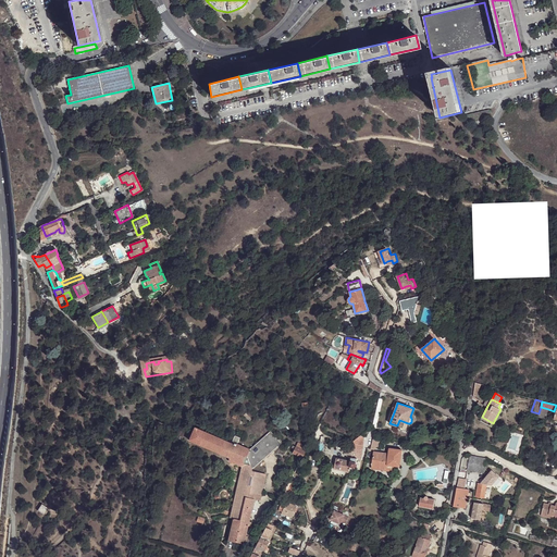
[(548,409),(541,407),(539,413),(537,416),(545,418),(548,409)]
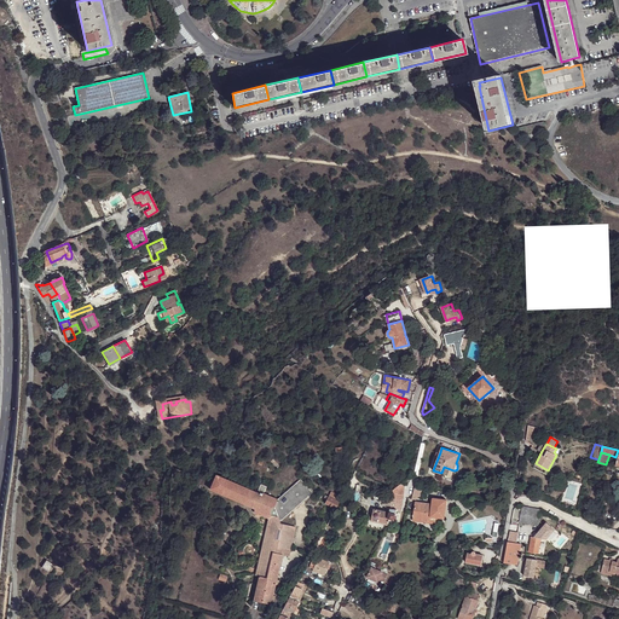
[(452,473),(453,470),(444,467),(441,473),(444,474),(444,476),(453,480),(455,478),(452,476),(452,473)]
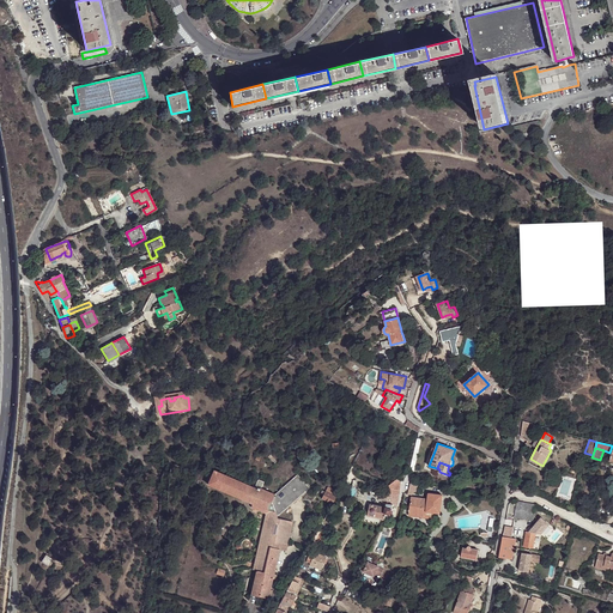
[(281,542),(287,544),(292,522),(278,519),(278,516),(309,489),(297,475),(274,495),(261,489),(260,487),(259,490),(255,489),(213,469),(207,485),(252,505),(250,508),(265,514),(253,570),(256,571),(250,595),(268,599),(271,594),(271,589),(273,580),(274,575),(280,550),(281,542)]
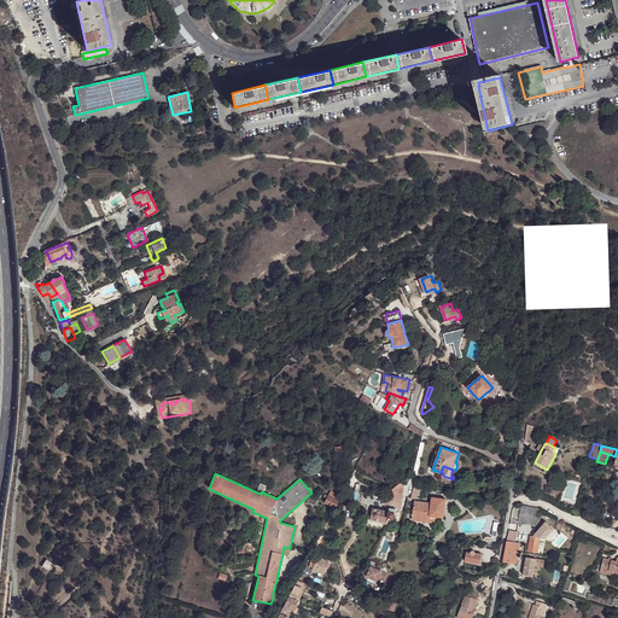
[(391,505),(390,507),(396,508),(401,509),(402,495),(403,495),(404,483),(401,482),(392,489),(391,499),(391,505)]
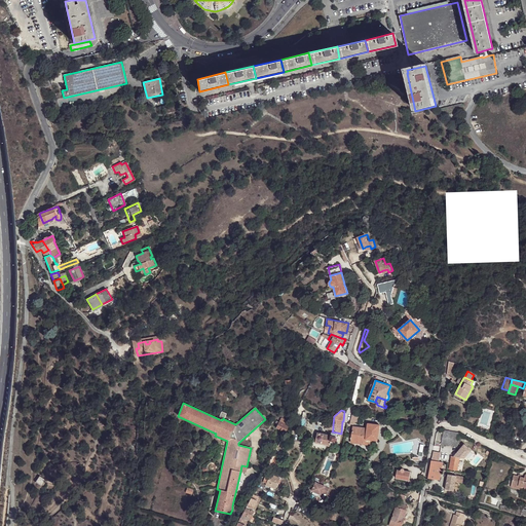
[(360,415),(352,414),(349,424),(353,425),(353,422),(358,423),(360,415)]
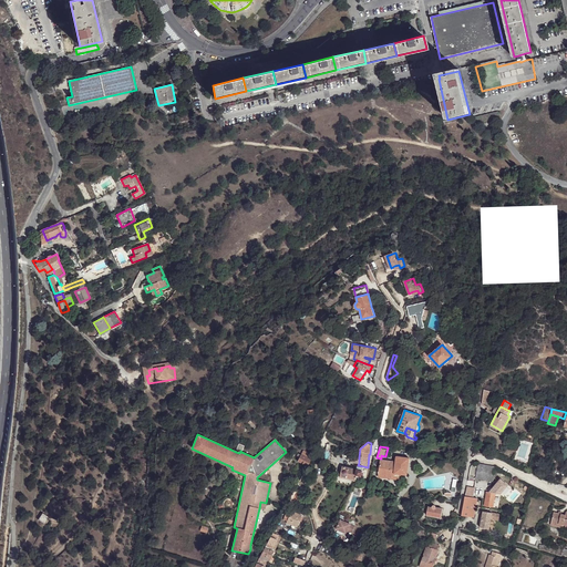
[(301,455),(310,460),(312,455),(313,453),(310,451),(309,453),(303,450),(301,455)]
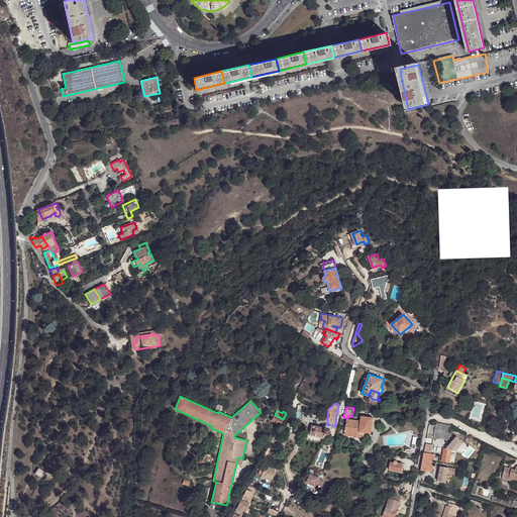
[(276,426),(279,427),(283,419),(275,415),(272,413),(271,415),(274,416),(272,420),(278,423),(276,426)]
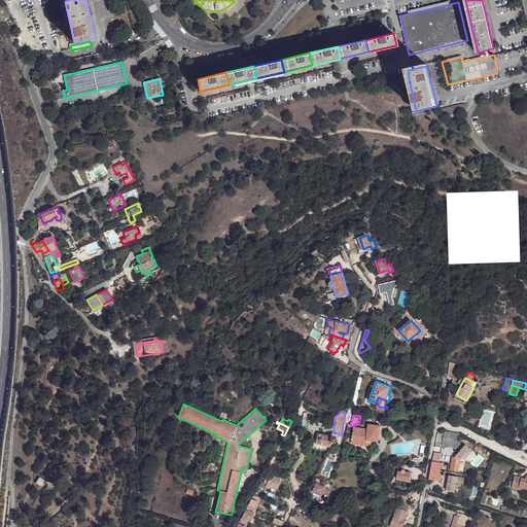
[(379,438),(381,425),(369,424),(369,429),(354,427),(352,443),(373,446),(374,441),(374,437),(379,438)]
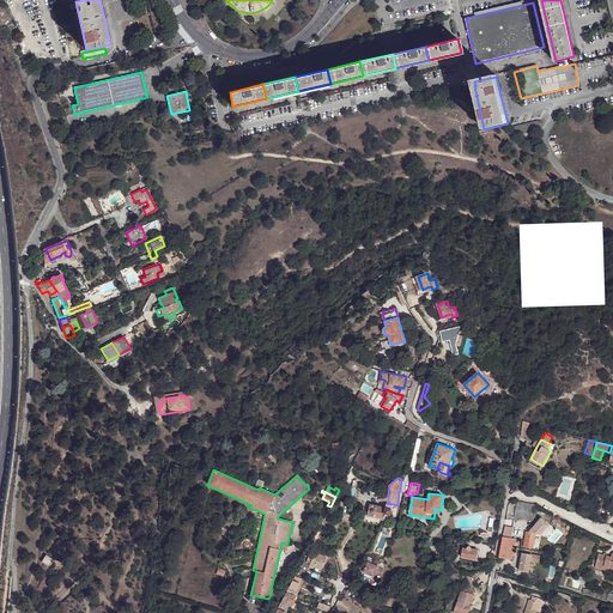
[(536,504),(517,501),(515,517),(534,520),(536,504)]
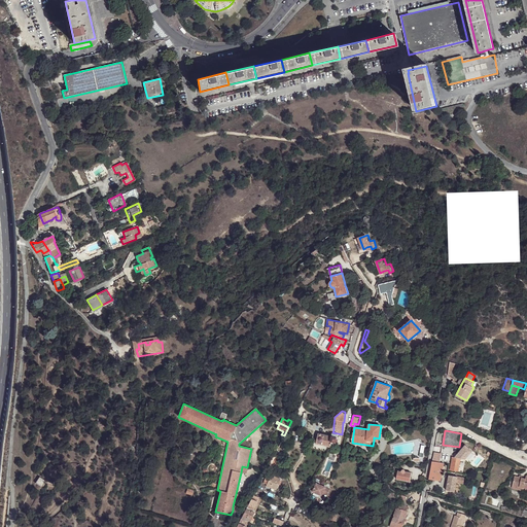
[(330,447),(332,432),(330,432),(329,435),(318,433),(316,444),(330,447)]
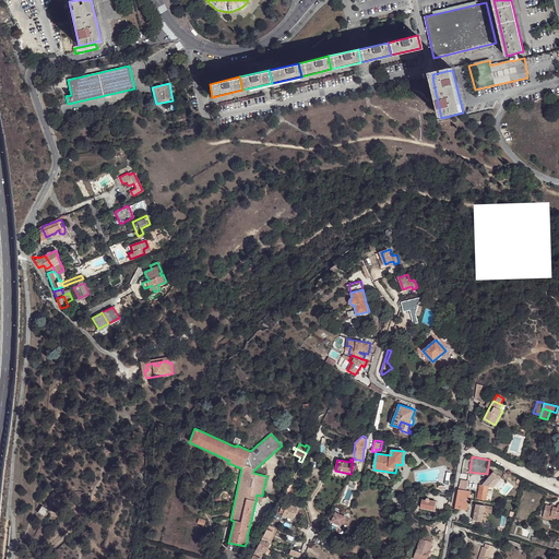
[(459,489),(466,490),(468,479),(465,478),(461,479),(459,489)]
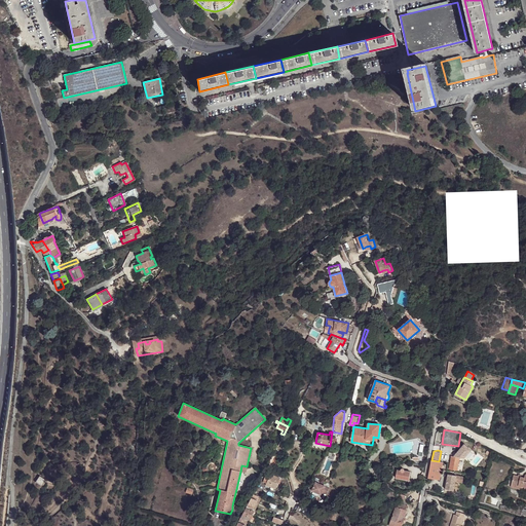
[(464,458),(452,455),(450,467),(449,468),(457,471),(462,472),(462,467),(464,467),(465,462),(463,462),(464,458)]
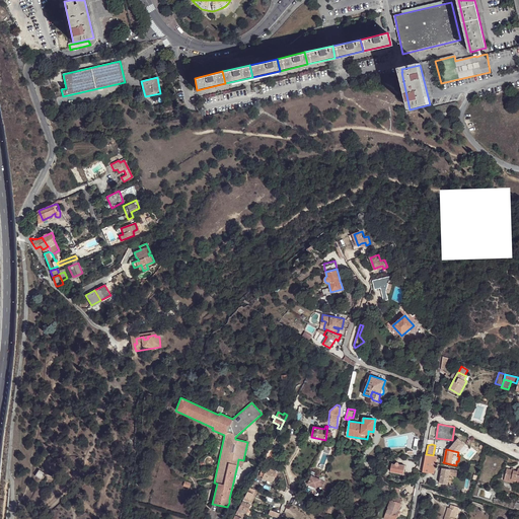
[(426,454),(423,471),(428,472),(434,473),(437,456),(433,455),(426,454)]
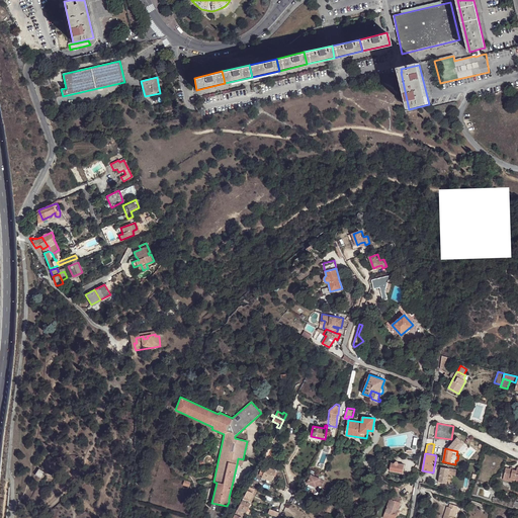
[(405,465),(399,464),(399,463),(398,462),(397,461),(395,462),(395,463),(392,463),(390,470),(404,472),(405,465)]
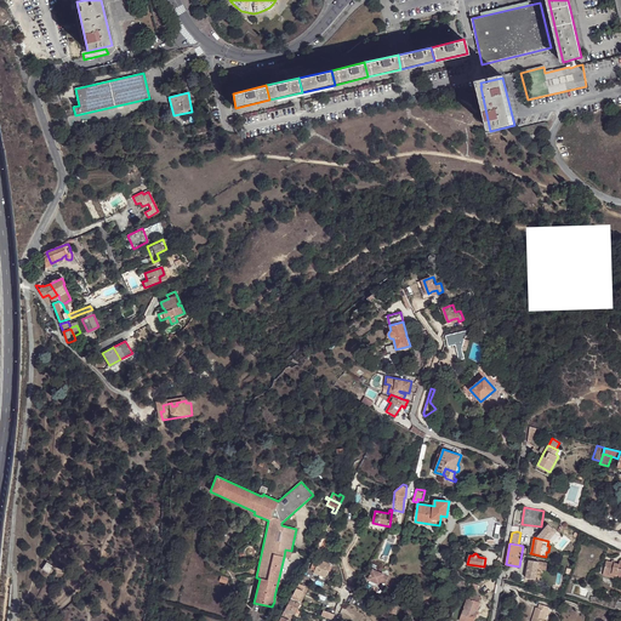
[(331,563),(319,558),(315,557),(311,567),(314,569),(313,570),(325,575),(331,563)]
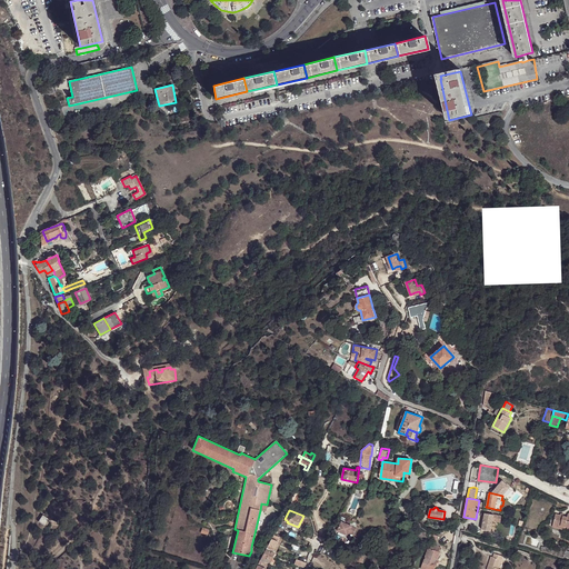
[(501,516),(485,512),(482,529),(491,530),(492,520),(500,522),(501,516)]
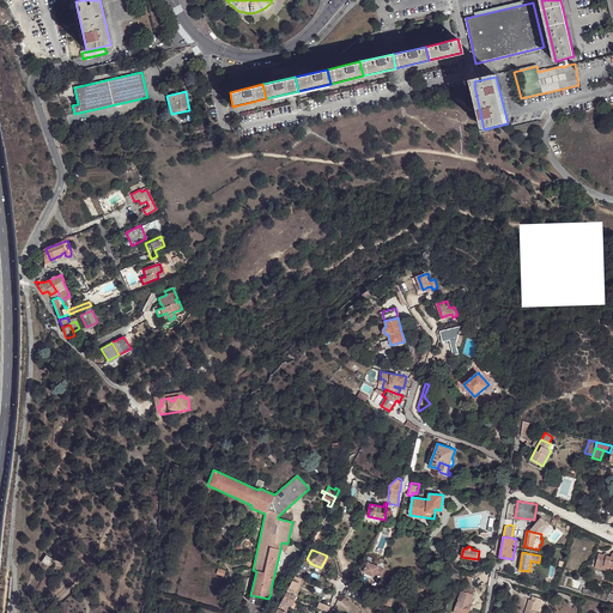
[(604,564),(610,566),(612,566),(612,552),(611,556),(607,554),(604,553),(599,552),(595,564),(604,566),(604,564)]
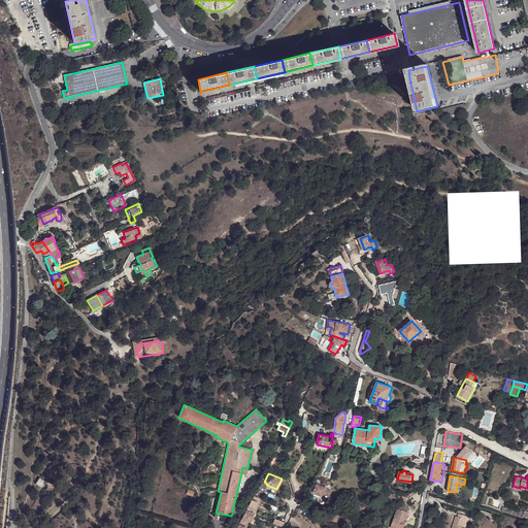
[(39,477),(36,484),(36,485),(41,488),(45,482),(39,477)]
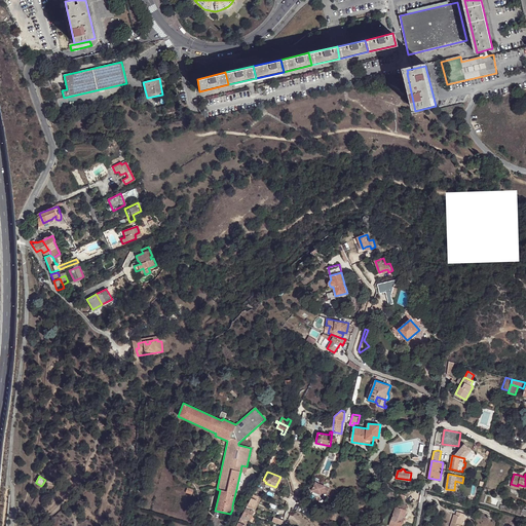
[(329,488),(315,482),(311,491),(322,495),(323,493),(326,495),(329,488)]
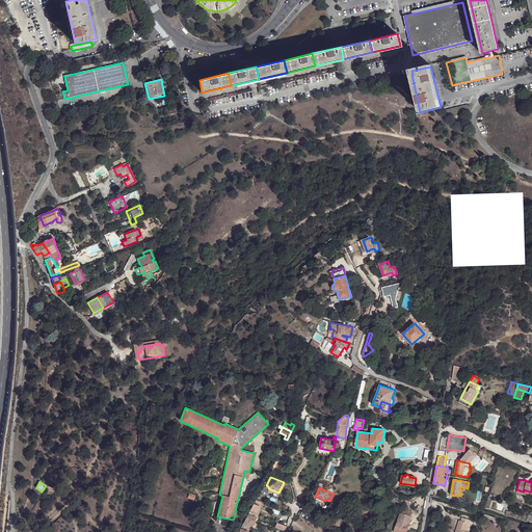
[(411,516),(410,515),(402,512),(395,530),(401,531),(400,531),(405,531),(409,524),(408,524),(411,516)]
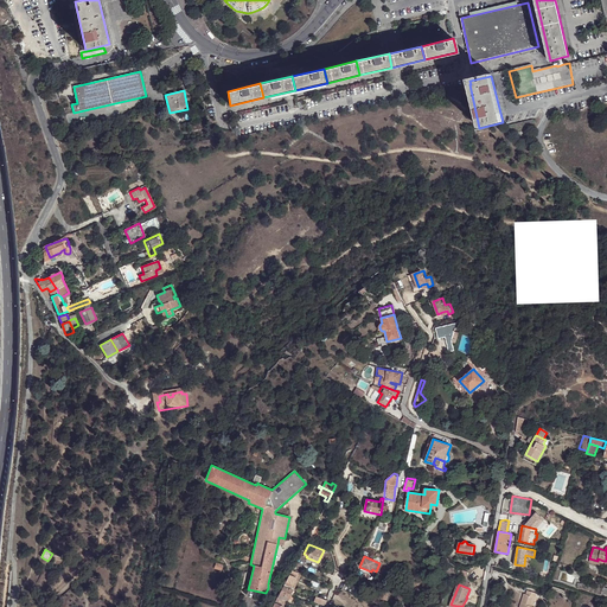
[(283,586),(280,594),(288,598),(289,598),(292,589),(283,586)]
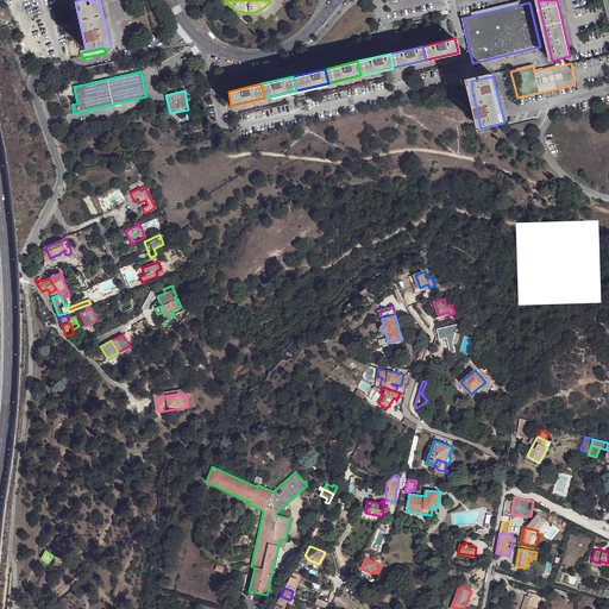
[(539,595),(529,591),(528,595),(526,595),(521,608),(537,608),(538,608),(534,608),(539,595)]
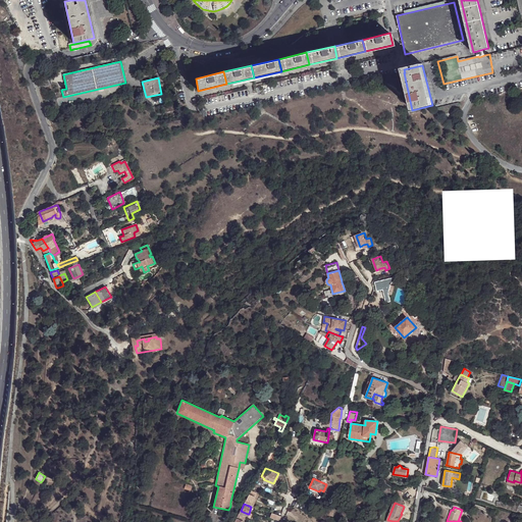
[(324,514),(332,517),(334,509),(330,508),(330,511),(325,509),(324,514)]
